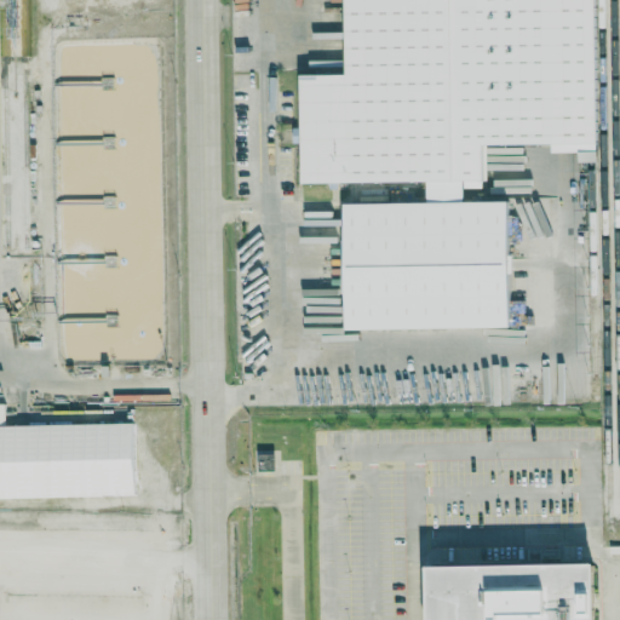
[(595,0),(598,161),(580,161),(580,150),(554,151),(552,143),(488,144),(488,181),(482,181),(481,188),(465,188),(464,200),(428,201),(426,182),(302,184),(300,73),(348,72),(346,0),(595,0)]
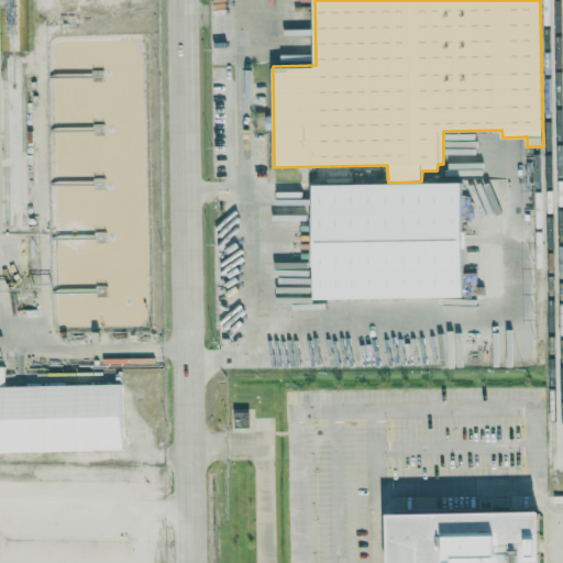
[(312,184),(388,183),(421,181),(462,181),(464,297),(313,299),(312,184)]
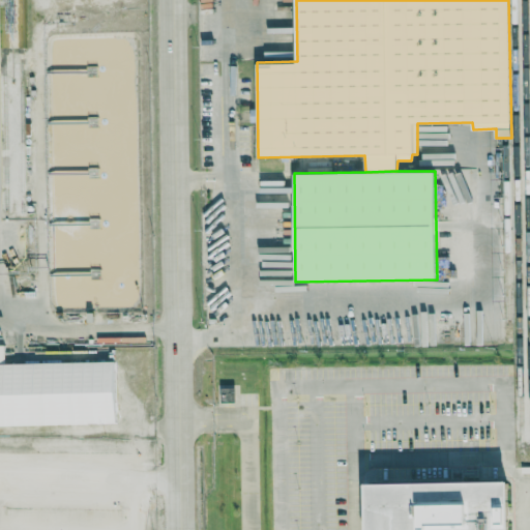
[(4,363),(4,346),(0,345),(0,425),(116,423),(115,361),(4,363)]
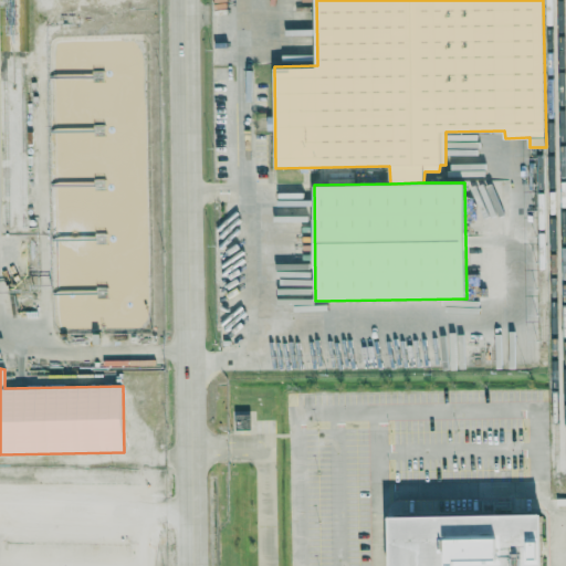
[(250,430),(251,416),(237,415),(236,429),(250,430)]
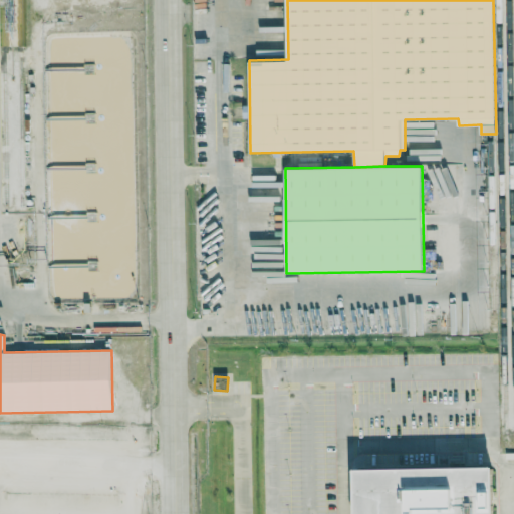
[(355,470),(355,513),(493,513),(493,468),(355,470)]
